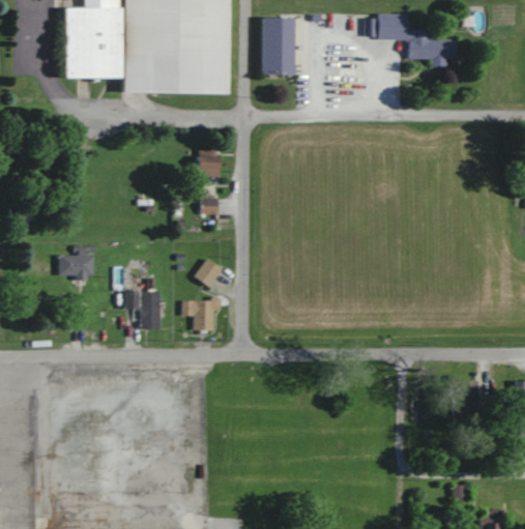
[(228,0),(85,0),(85,9),(65,9),(64,78),(123,79),(123,93),(228,94),(228,0)]
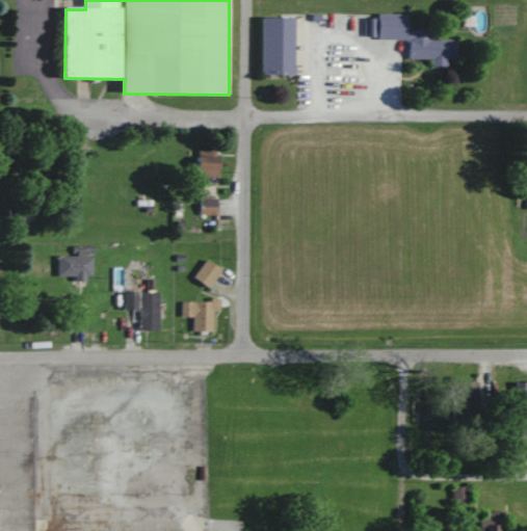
[(411,15),(380,15),(380,40),(412,41),(412,59),(435,59),(435,67),(450,67),(450,60),(459,60),(459,41),(433,41),(433,30),(411,30),(411,15)]
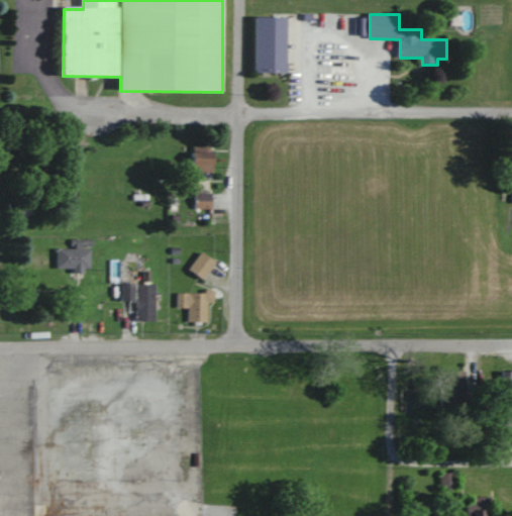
[(287,18),(257,18),(257,74),(287,74),(287,18)]
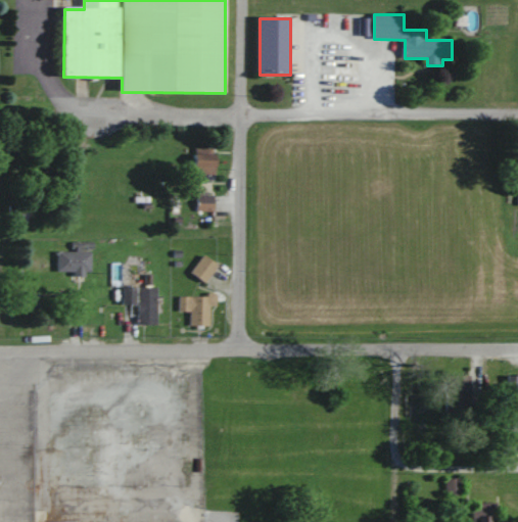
[(217,181),(217,153),(196,153),(196,181),(217,181)]
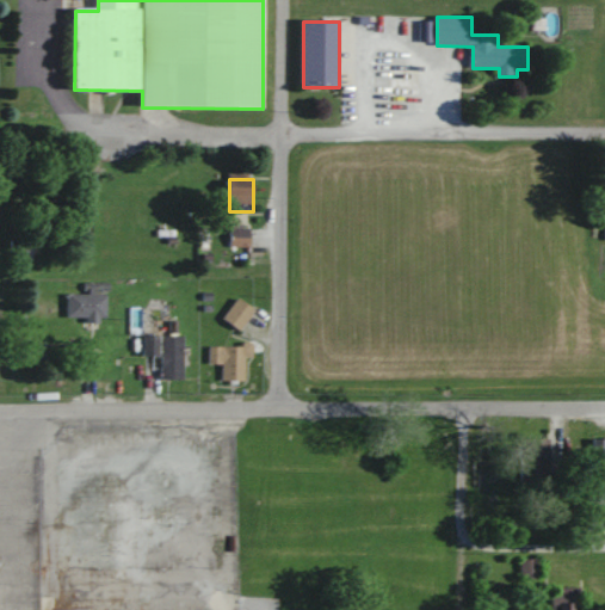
[(252,247),(252,227),(234,227),(234,247),(252,247)]
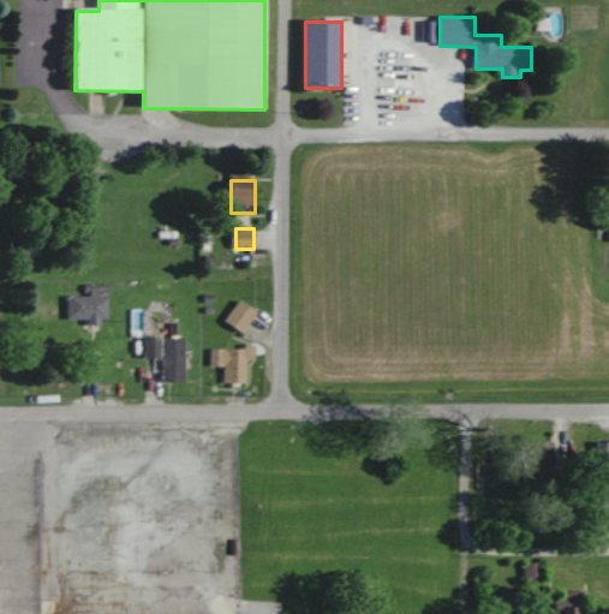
[(100,294),(100,286),(90,286),(90,296),(71,296),(71,321),(111,321),(111,294),(100,294)]
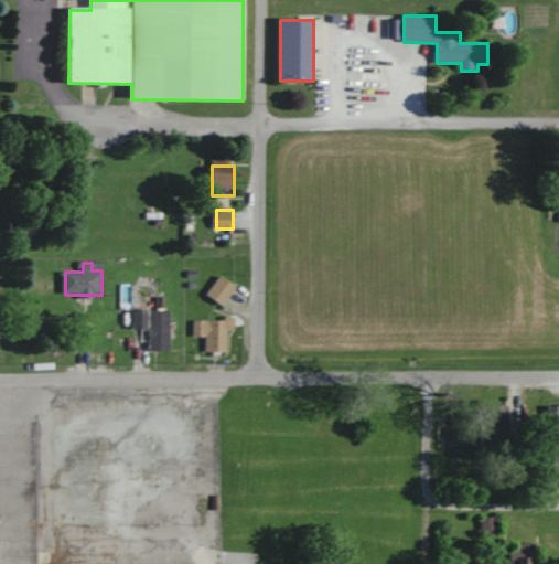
[(210,294),(224,306),(238,288),(223,276),(210,294)]
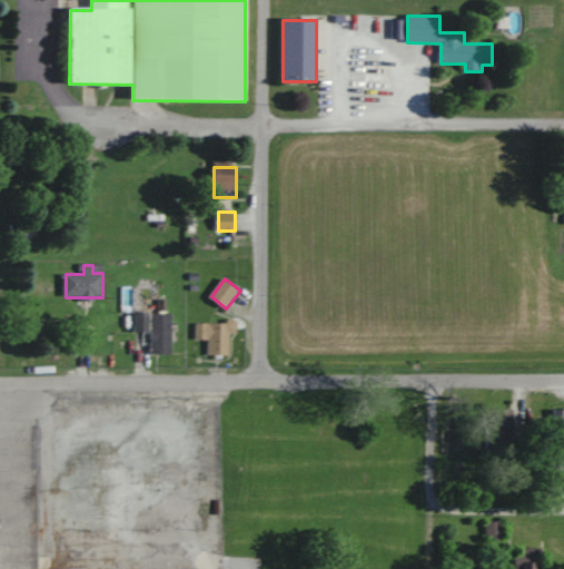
[(172,353),(174,300),(150,298),(150,314),(136,314),(136,332),(152,332),(152,353),(172,353)]
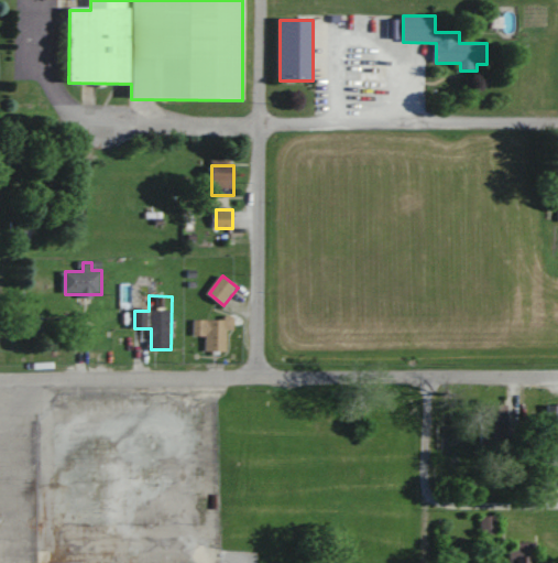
[(228,331),(237,331),(237,318),(197,318),(197,337),(207,337),(207,352),(228,352),(228,331)]
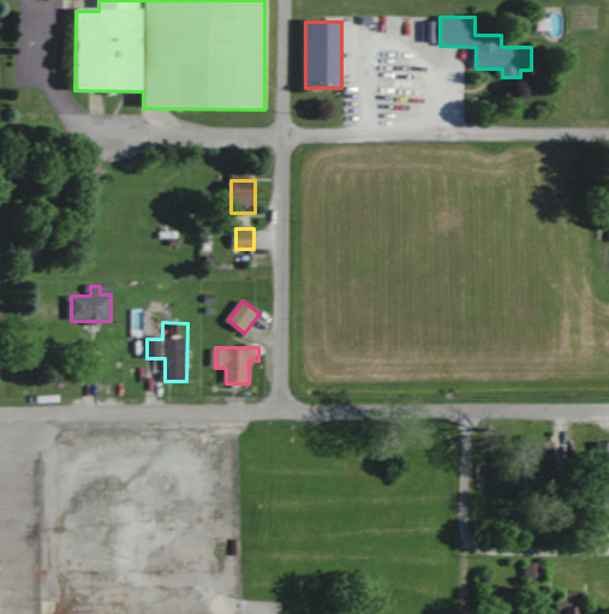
[(556,442),(529,442),(529,494),(556,494),(556,442)]
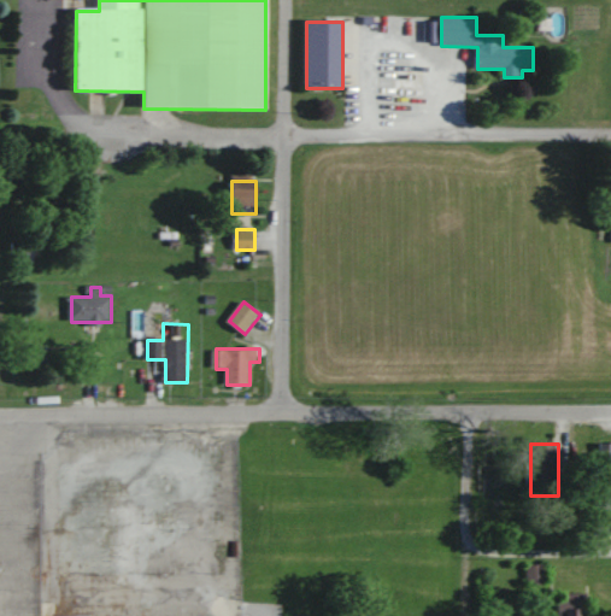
[(530,584),(547,584),(547,564),(530,564),(530,584)]
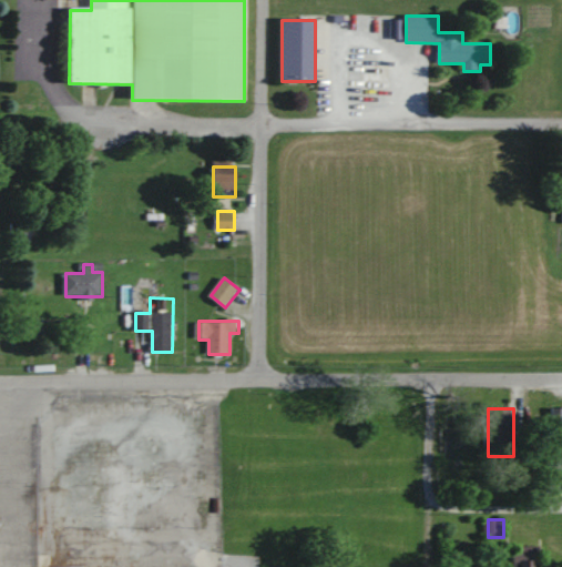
[(540,566),(541,546),(514,546),(514,566),(540,566)]
